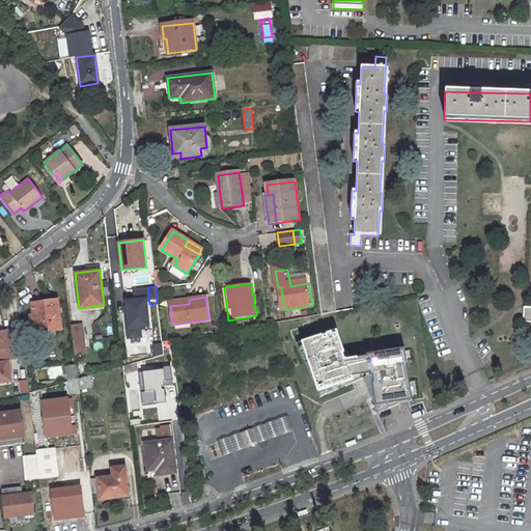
[(57,300),(31,304),(33,317),(35,330),(60,327),(57,300)]
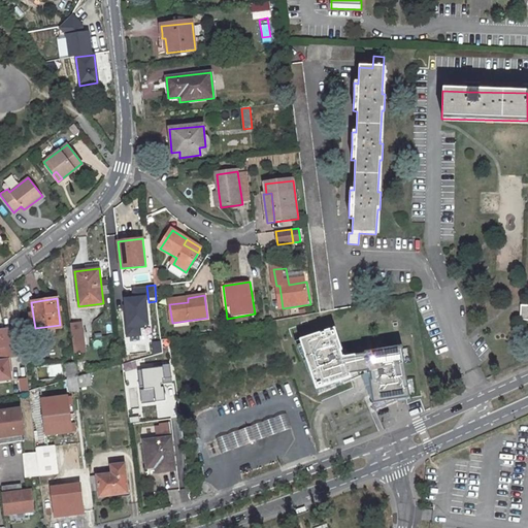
[(84,328),(84,322),(70,324),(73,353),(84,351),(81,329),(84,328)]
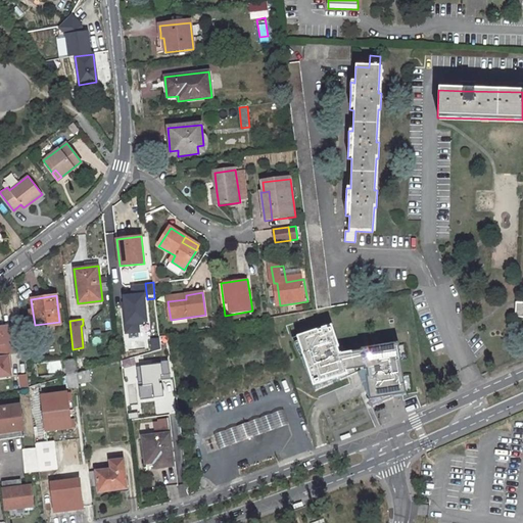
[(0,352),(0,354),(14,352),(11,325),(0,326),(0,352)]
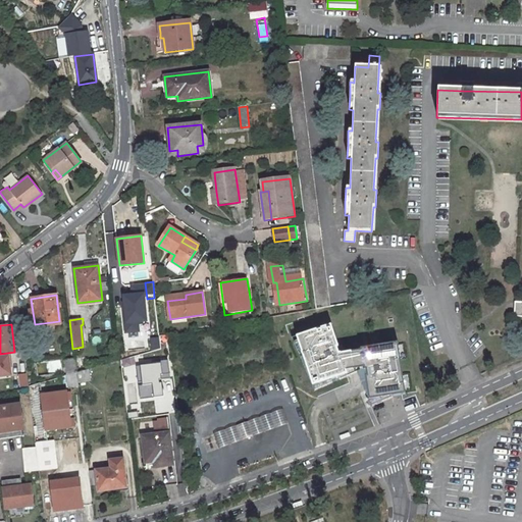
[(331,324),(297,335),(313,386),(366,369),(367,376),(365,376),(369,400),(393,397),(406,395),(399,343),(361,348),(361,351),(345,353),(342,345),(338,346),(331,324)]
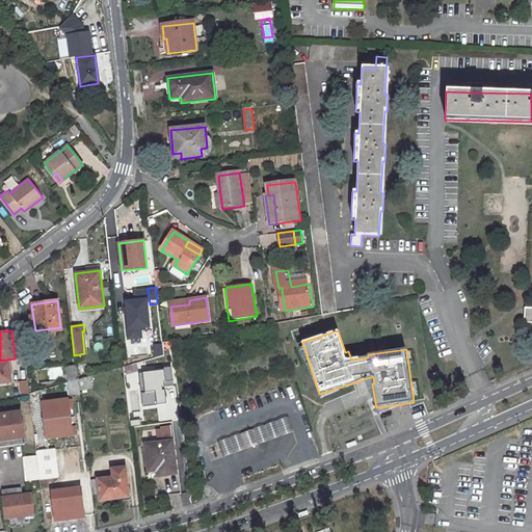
[(64,366),(68,382),(77,379),(75,365),(64,366)]
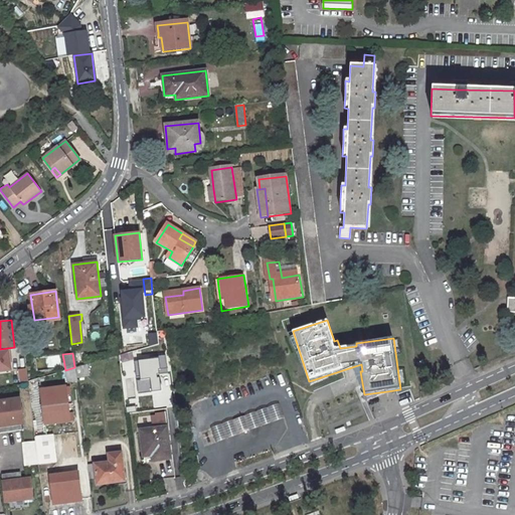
[(426,368),(422,360),(416,362),(419,371),(426,368)]
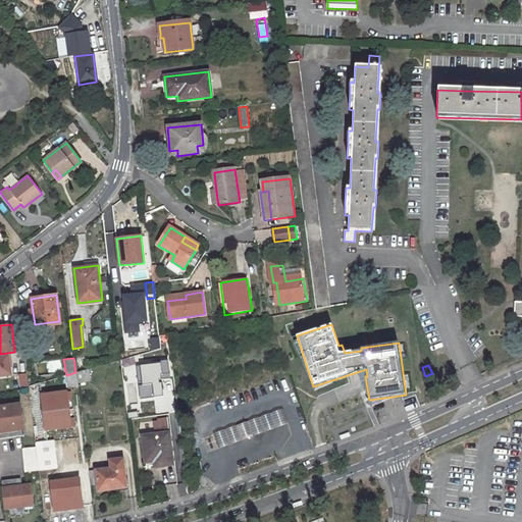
[(313,386),(314,392),(357,373),(371,408),(393,399),(393,397),(369,400),(365,376),(367,376),(366,369),(313,386)]
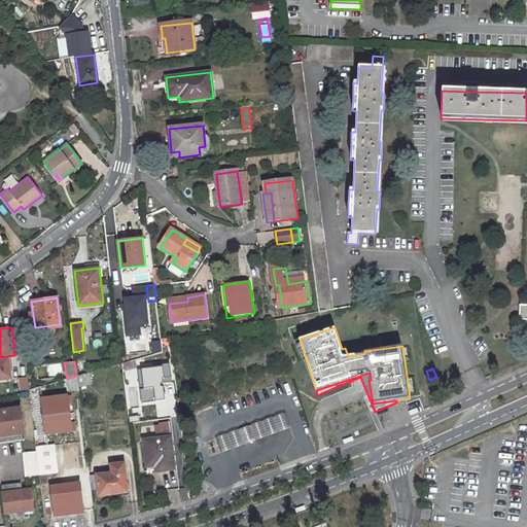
[(29,390),(27,374),(15,375),(18,391),(29,390)]
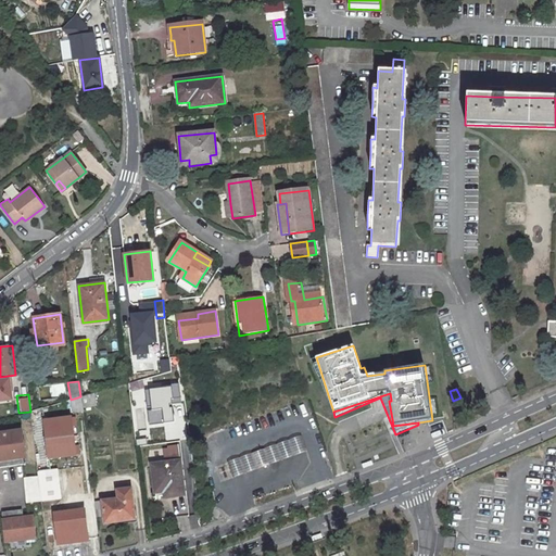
[(65,401),(66,413),(83,411),(80,396),(71,400),(65,401)]
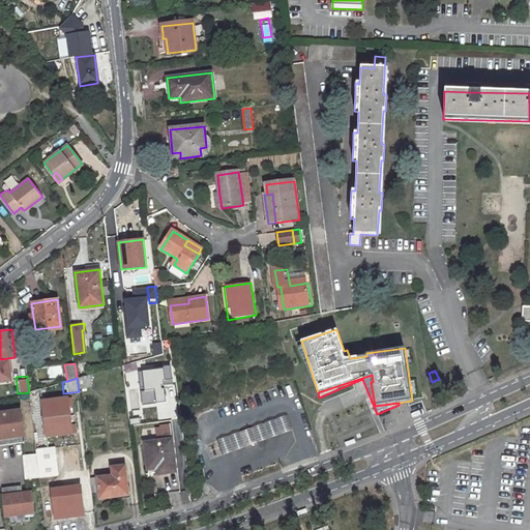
[(50,439),(79,436),(74,396),(46,400),(50,439)]
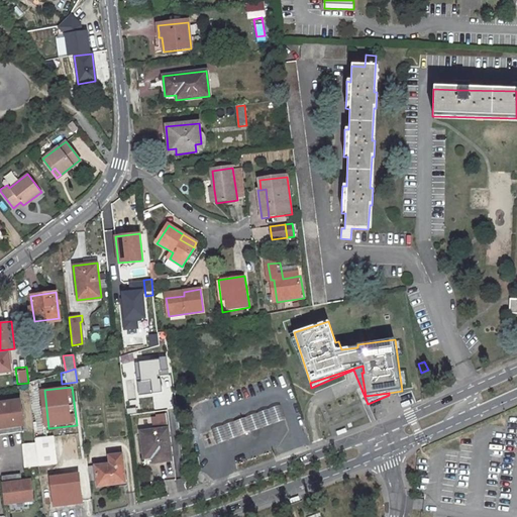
[(136,413),(135,406),(139,405),(138,395),(127,396),(128,406),(125,407),(126,414),(136,413)]
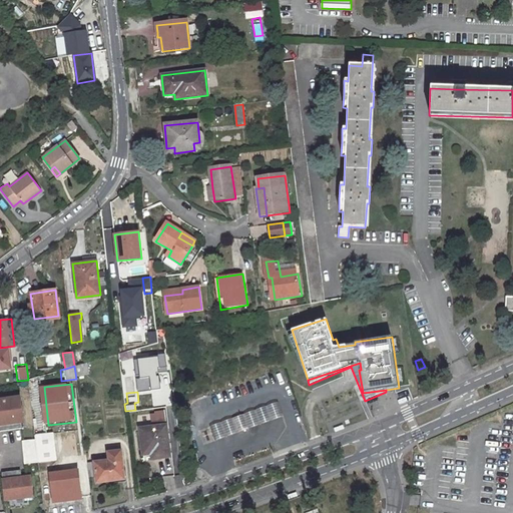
[(20,397),(0,399),(0,425),(21,422),(18,407),(21,407),(20,397)]
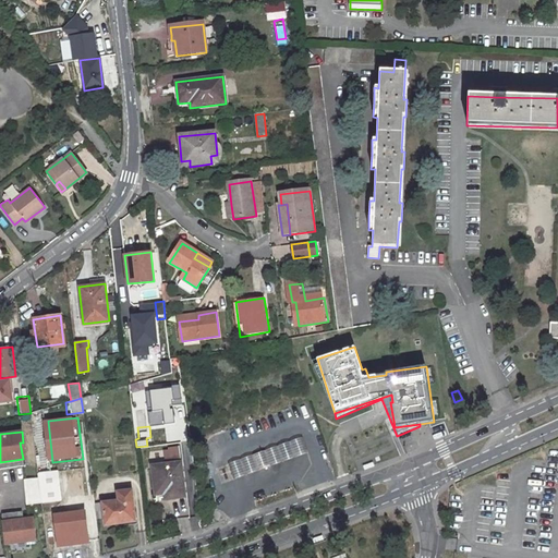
[(301,437),(265,450),(269,465),(306,452),(301,437)]
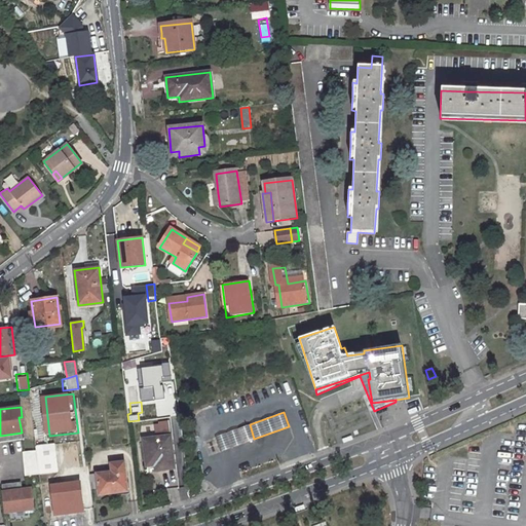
[(160,422),(161,436),(170,435),(168,422),(160,422)]
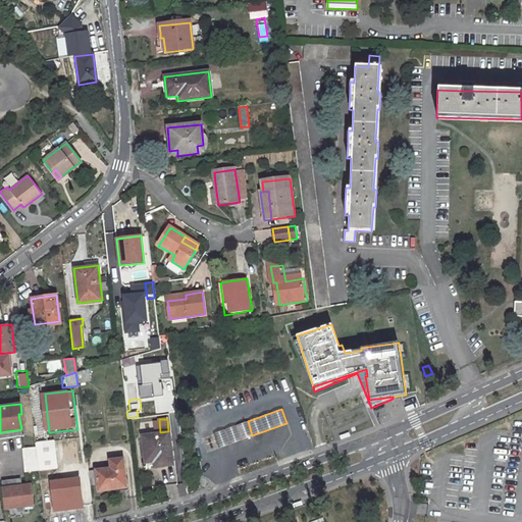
[(248,421),(237,425),(241,438),(252,435),(248,421)]
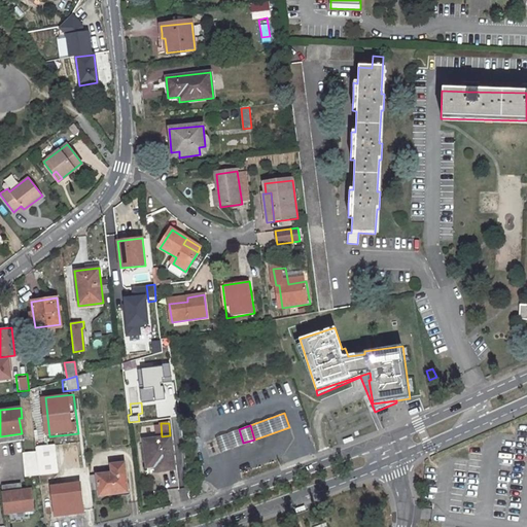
[(239,429),(214,437),(219,452),(243,443),(239,429)]
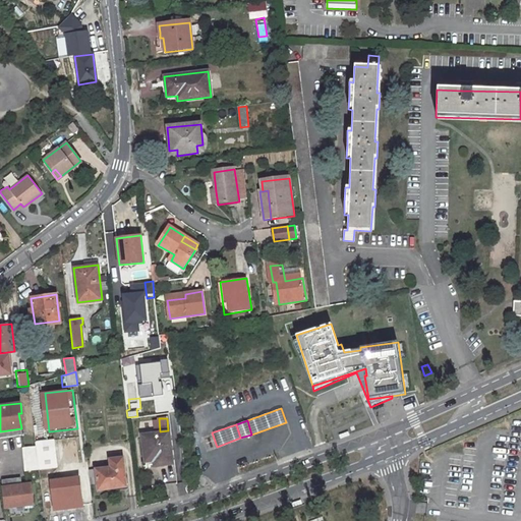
[(21,428),(0,431),(0,438),(22,435),(21,428)]
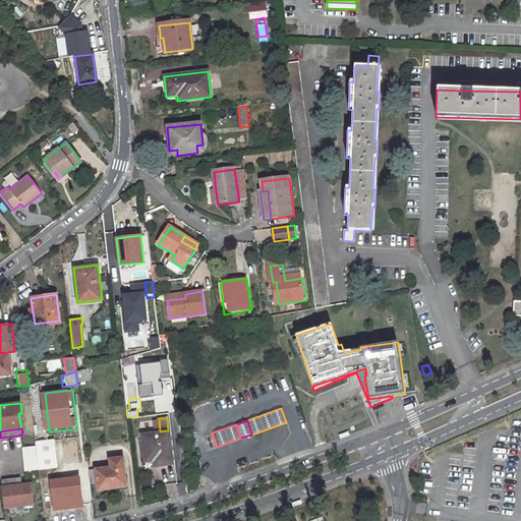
[(160,431),(140,435),(143,461),(153,460),(154,466),(173,463),(168,430),(160,431)]
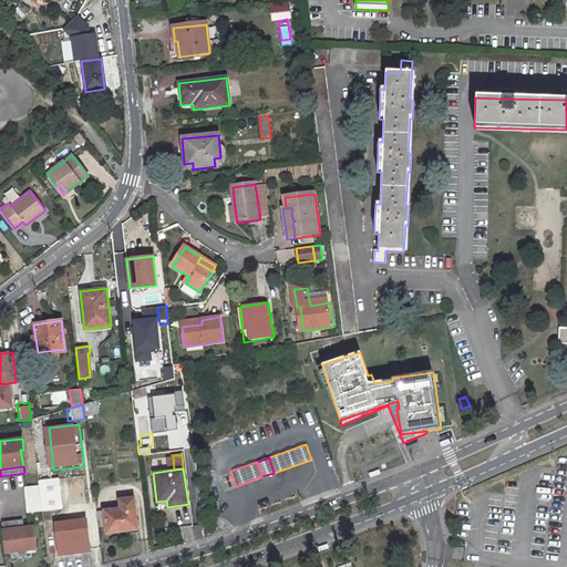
[(58,478),(39,481),(39,485),(42,509),(43,511),(62,508),(58,478)]
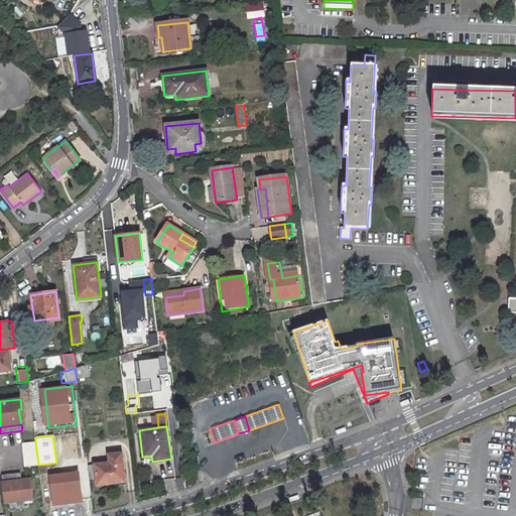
[(35,441),(23,443),(26,466),(38,464),(35,441)]
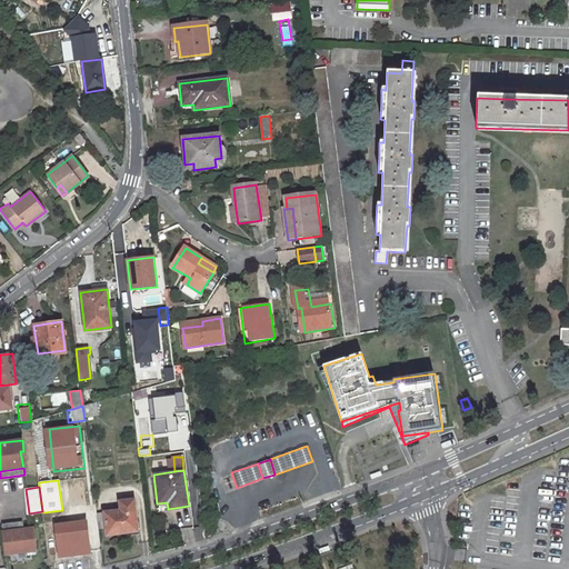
[(138,531),(133,499),(119,501),(120,510),(97,512),(98,528),(106,527),(107,535),(138,531)]
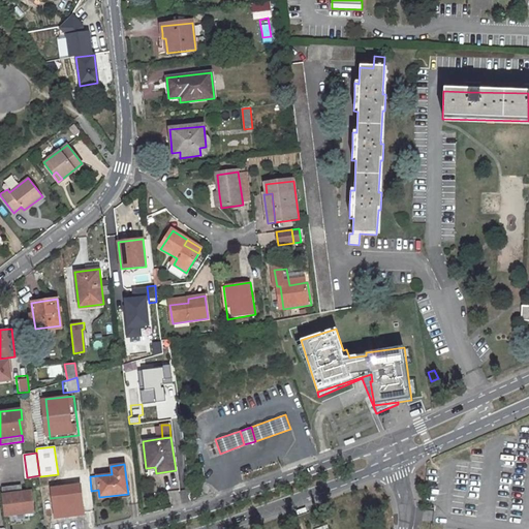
[(20,485),(3,487),(4,495),(21,492),(20,485)]
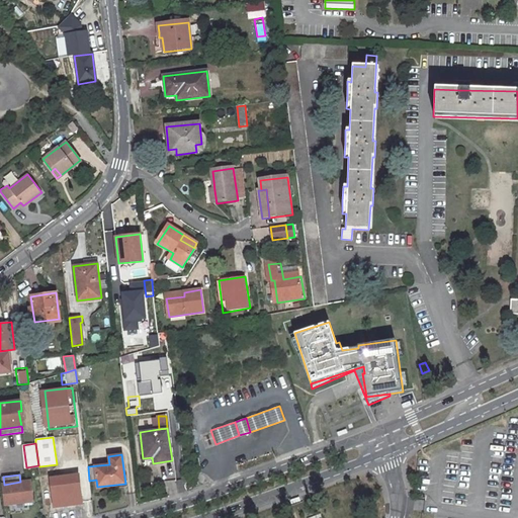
[(76,503),(76,492),(78,492),(76,475),(51,478),(54,505),(76,503)]
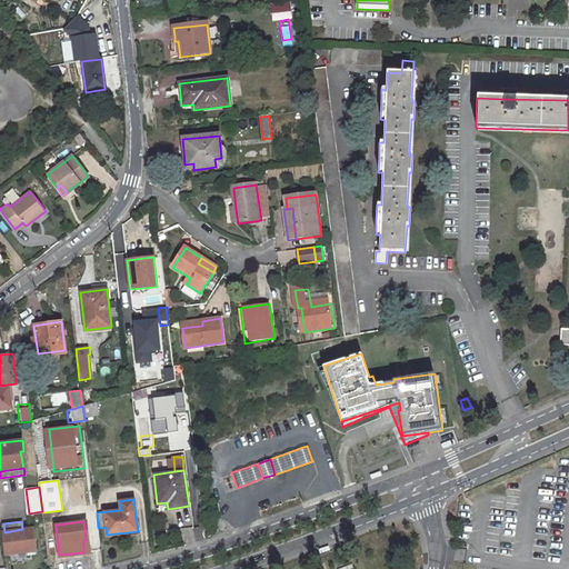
[(22,529),(5,532),(8,553),(38,549),(35,528),(22,529)]
